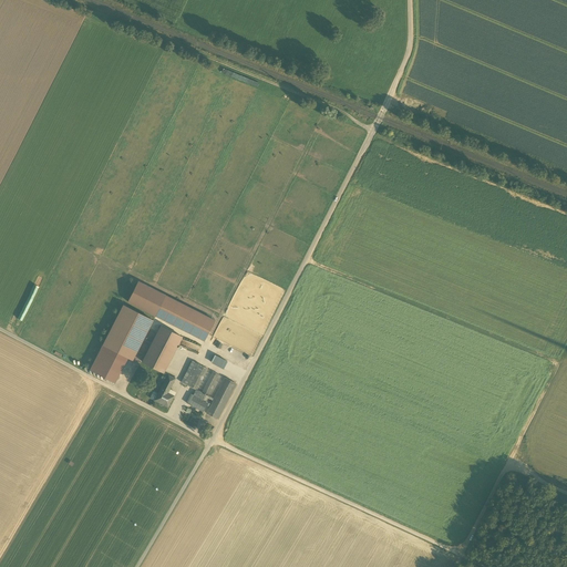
[(129,301),(204,340),(215,320),(138,281),(129,301)]
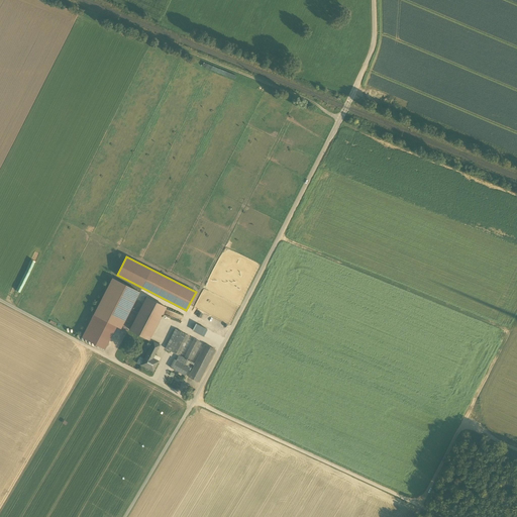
[(116,326),(121,328),(139,292),(112,278),(94,314),(116,326)]
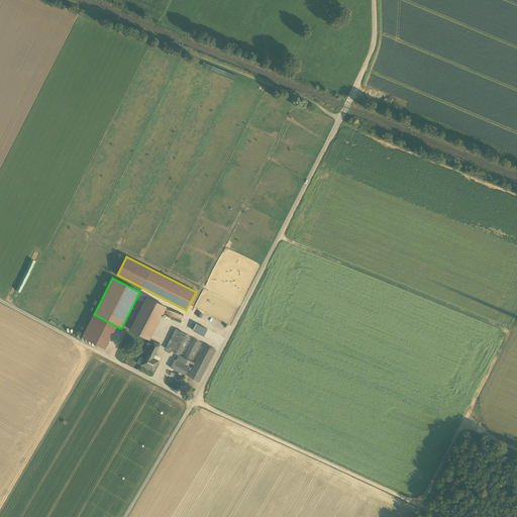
[(130,329),(149,339),(166,307),(146,297),(130,329)]
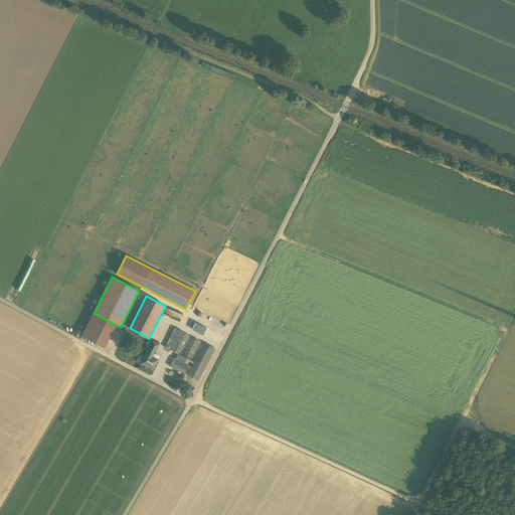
[(92,318),(114,329),(116,325),(94,313),(92,318)]
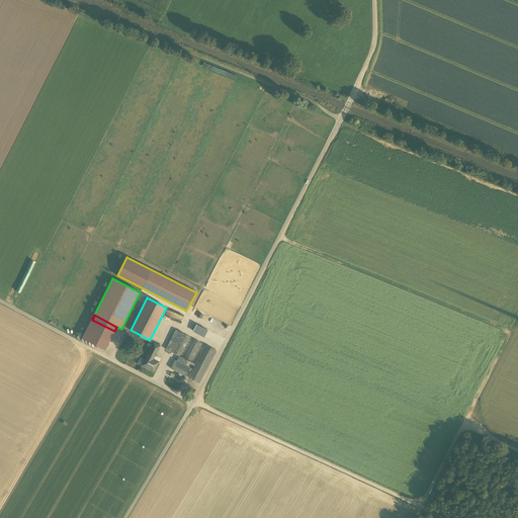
[(92,320),(82,338),(105,349),(114,331),(92,320)]
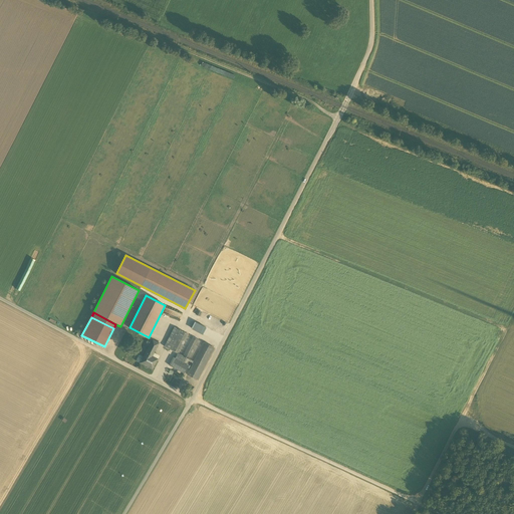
[(202,334),(206,327),(195,322),(192,328),(202,334)]
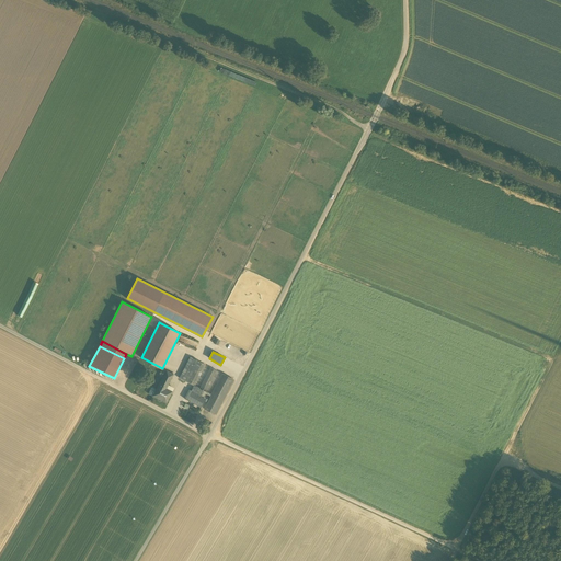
[(181,375),(187,377),(196,361),(190,357),(181,375)]
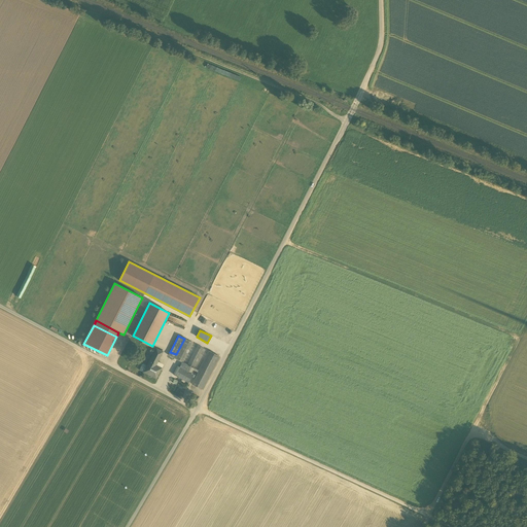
[(168,355),(182,362),(183,362),(192,343),(184,339),(176,354),(170,352),(168,355)]
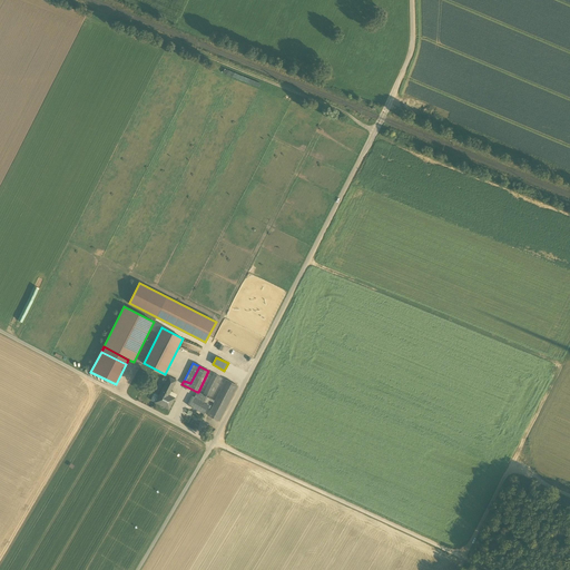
[(214,373),(203,394),(209,397),(220,376),(214,373)]
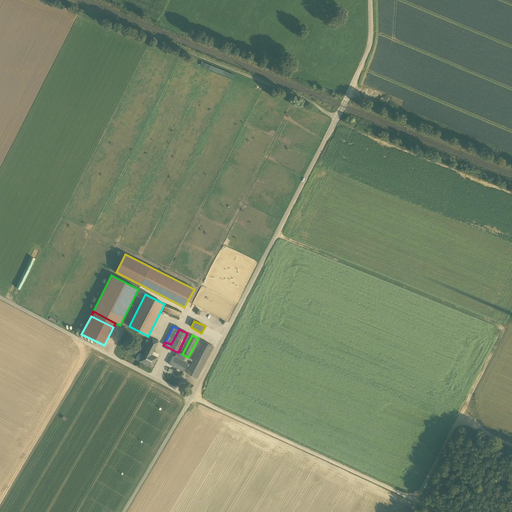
[(193,360),(188,357),(182,354),(178,352),(177,352),(175,357),(171,365),(183,371),(187,363),(185,362),(187,359),(192,362),(186,373),(196,378),(213,346),(203,341),(193,360)]
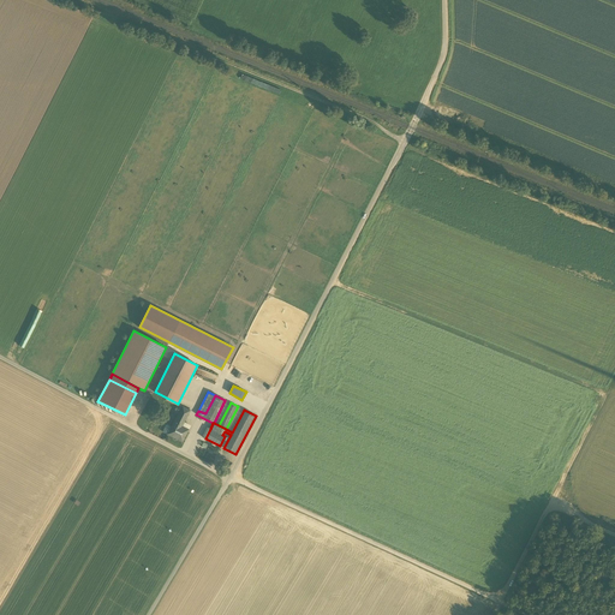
[(174,436),(183,441),(187,431),(180,428),(183,423),(184,423),(185,422),(189,415),(180,411),(172,427),(169,430),(167,435),(173,437),(174,436)]
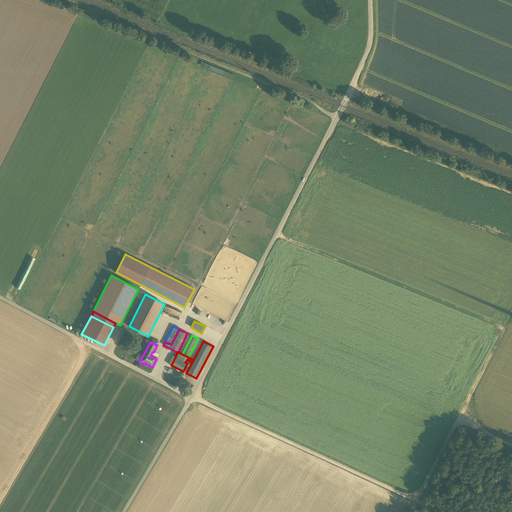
[(159,354),(154,351),(153,352),(152,352),(150,356),(156,359),(159,354)]
